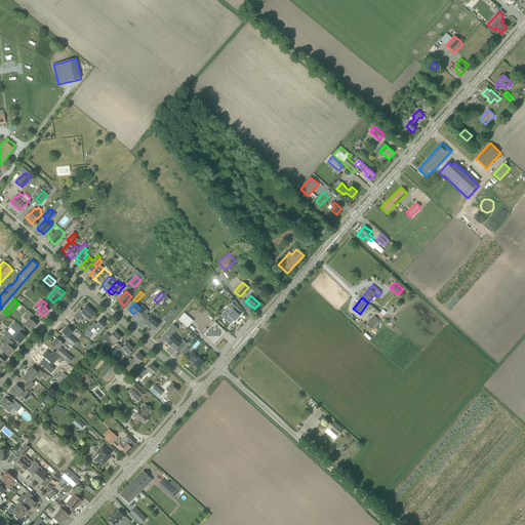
[(238,317),(239,317),(240,316),(238,315),(240,312),(241,312),(232,304),(229,307),(231,309),(227,314),(224,312),(220,316),(230,325),(227,328),(228,328),(234,321),(238,317)]
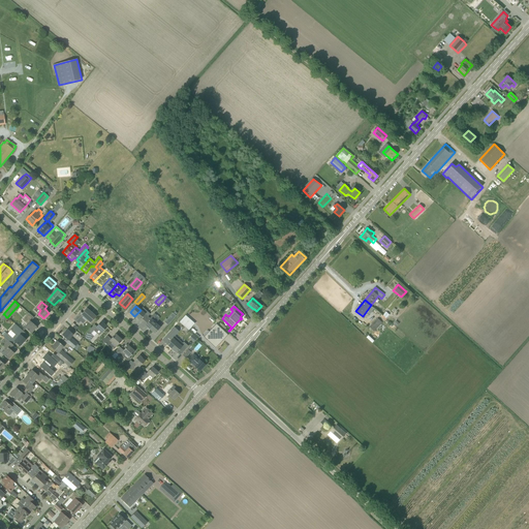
[(92,314),(90,312),(87,309),(83,313),(81,312),(73,319),(79,324),(82,320),(81,319),(83,316),(90,323),(96,317),(92,314)]
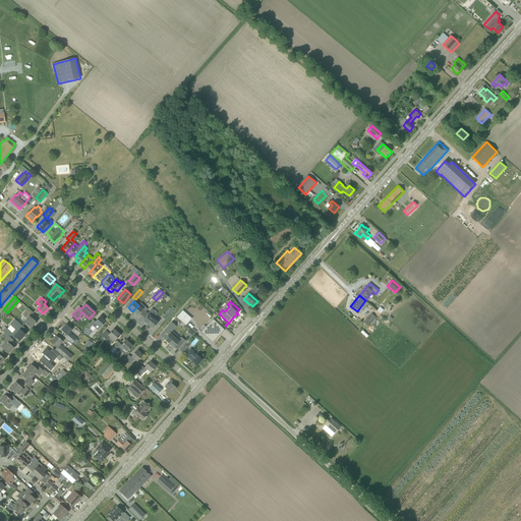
[(138,305),(132,311),(137,315),(142,309),(138,305)]
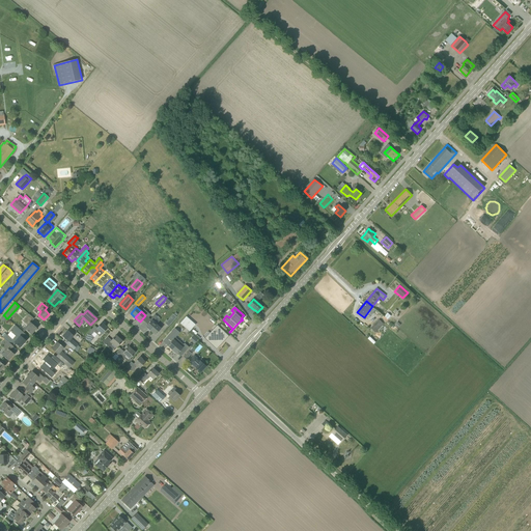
[(28,326),(25,329),(31,335),(36,329),(30,323),(34,319),(28,314),(23,322),(28,326)]
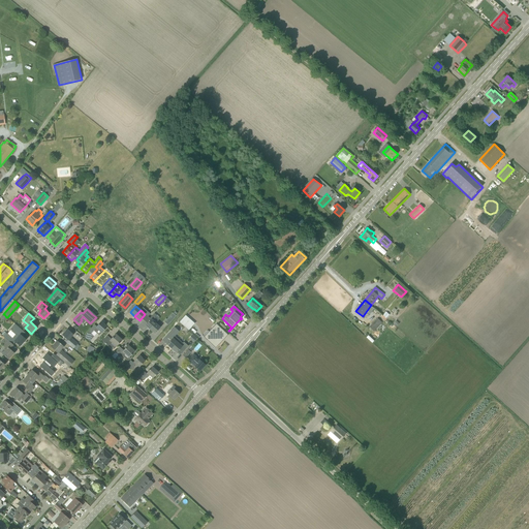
[(176,316),(173,313),(164,322),(167,325),(176,316)]
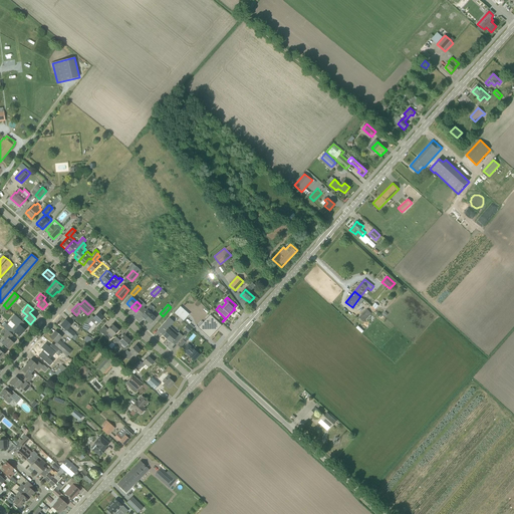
[(184,320),(187,317),(183,313),(186,310),(181,305),(175,312),(184,320)]
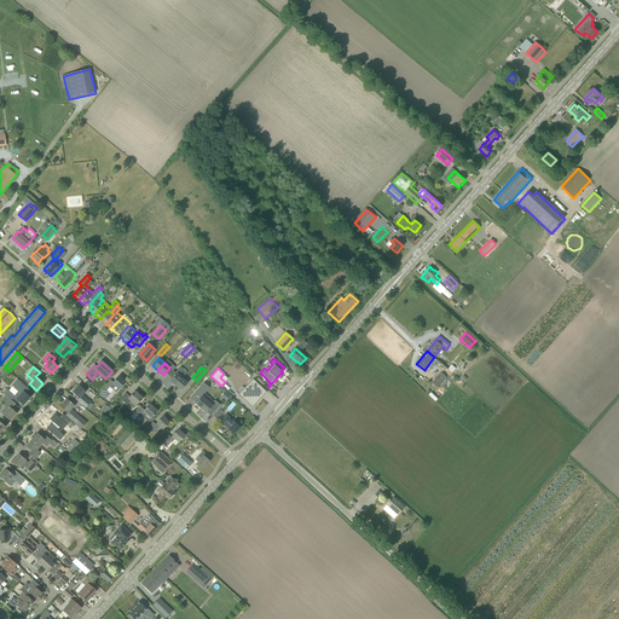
[(432,382),(438,388),(447,379),(441,372),(432,382)]
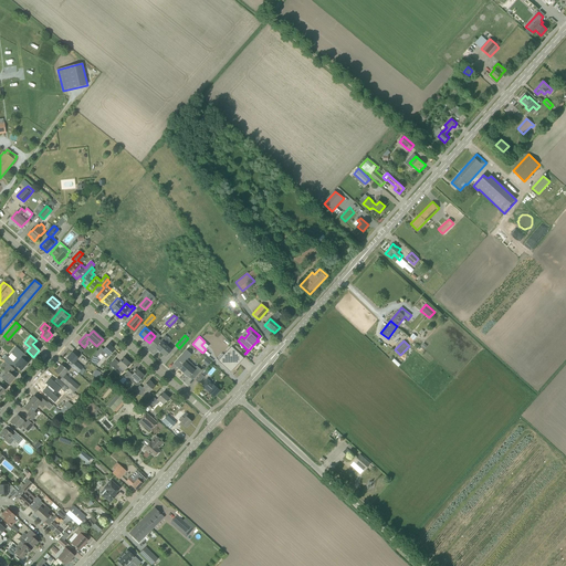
[(160,353),(166,346),(161,342),(156,348),(160,353)]
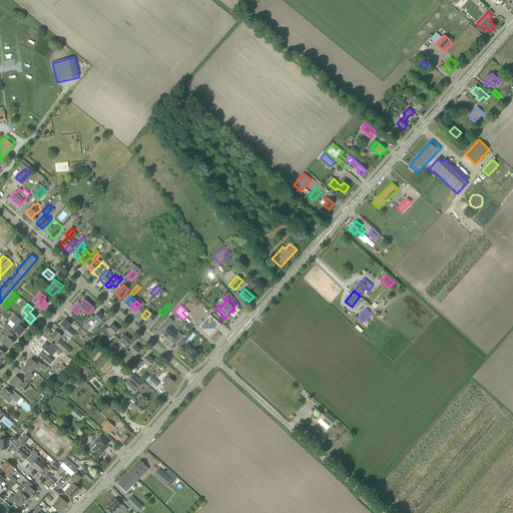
[(98,313),(93,318),(92,319),(90,317),(81,327),(84,329),(87,332),(91,327),(88,324),(91,321),(96,326),(103,317),(98,313)]
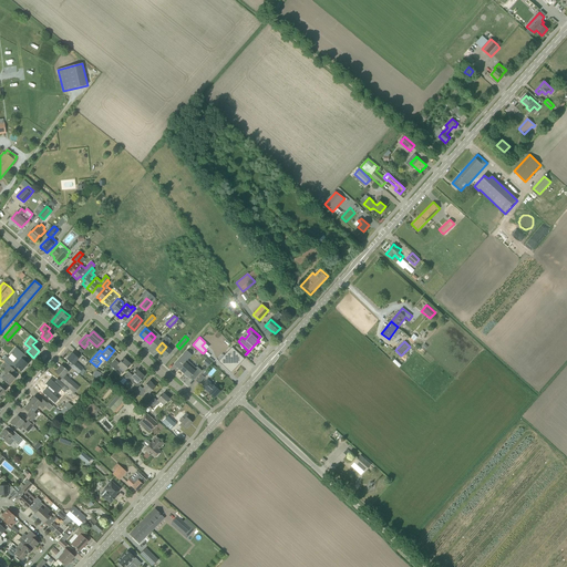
[(166,347),(161,353),(165,358),(172,351),(166,347)]
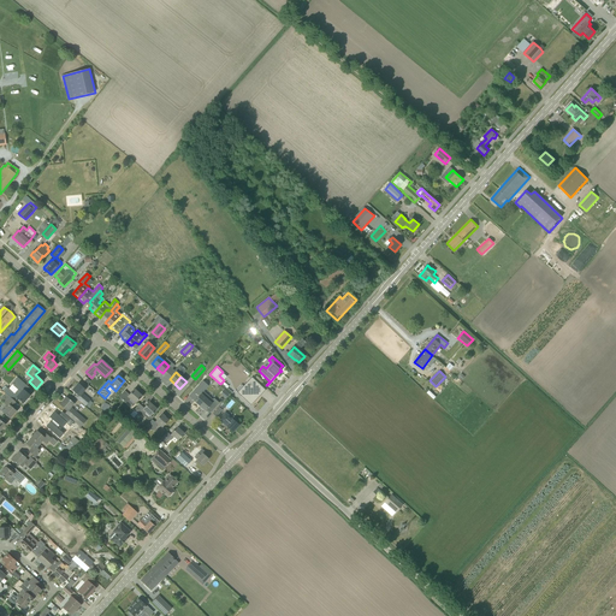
[(28,388),(17,379),(12,385),(18,390),(15,395),(7,388),(4,392),(15,401),(17,398),(23,403),(30,396),(25,391),(28,388)]
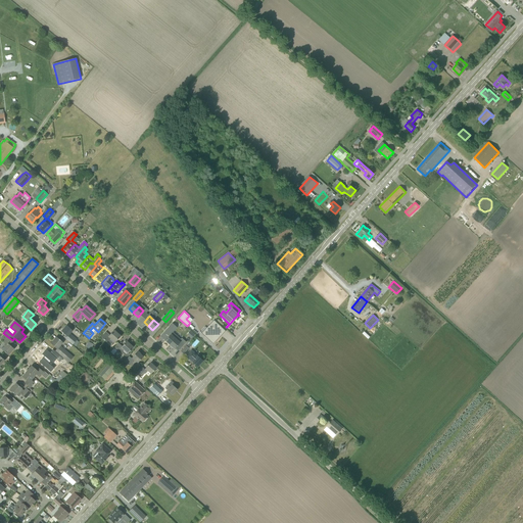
[(224,329),(217,322),(212,327),(209,330),(212,333),(207,338),(216,346),(219,343),(218,343),(223,338),(219,335),(224,329)]
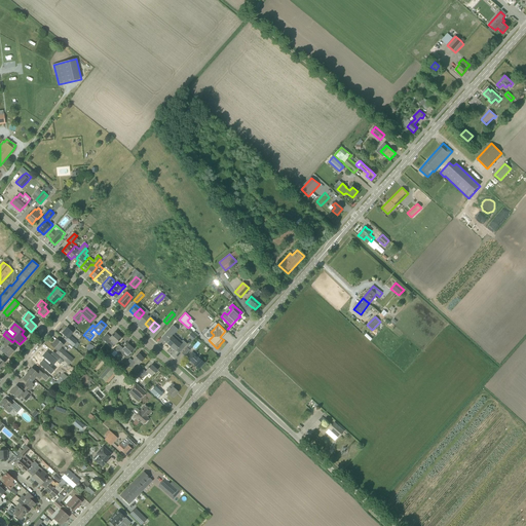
[(178,330),(174,325),(165,334),(170,338),(172,337),(174,334),(178,330)]
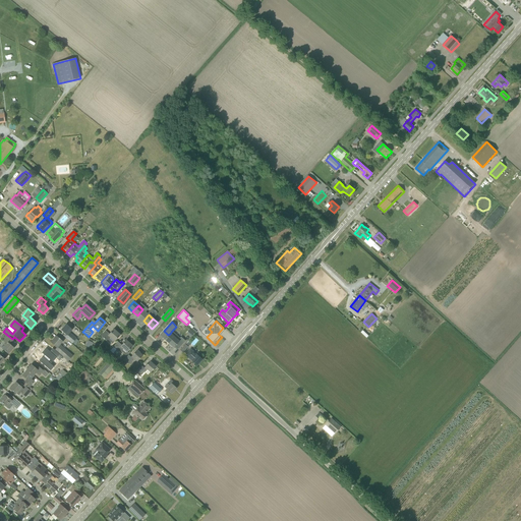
[(65,337),(70,341),(72,344),(76,339),(70,334),(73,330),(66,325),(61,330),(67,335),(65,337)]
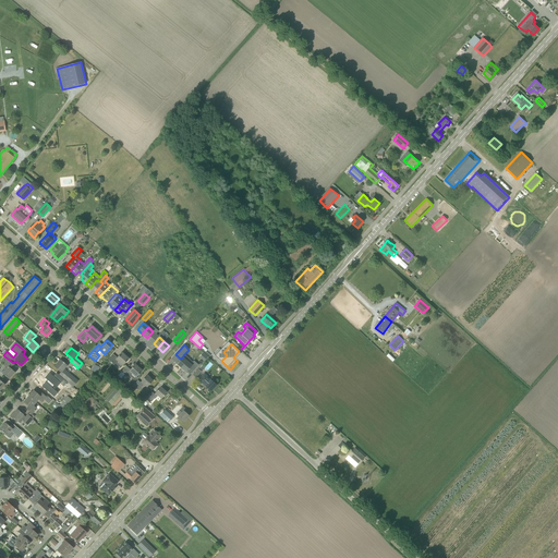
[(122,365),(129,359),(122,353),(117,358),(113,354),(108,360),(113,365),(118,361),(122,365)]
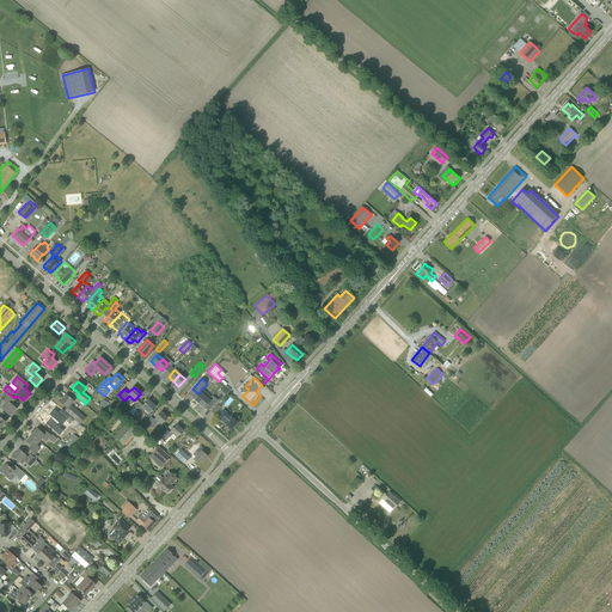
[(0,397),(5,401),(8,403),(2,410),(4,411),(10,416),(17,409),(12,404),(16,401),(5,391),(0,397)]
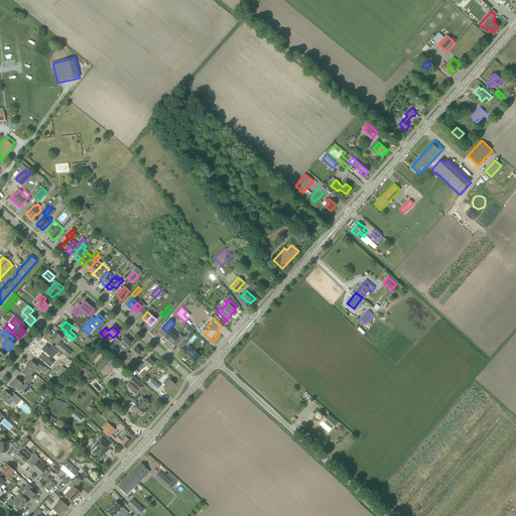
[(162,337),(167,341),(172,334),(168,331),(166,332),(162,337)]
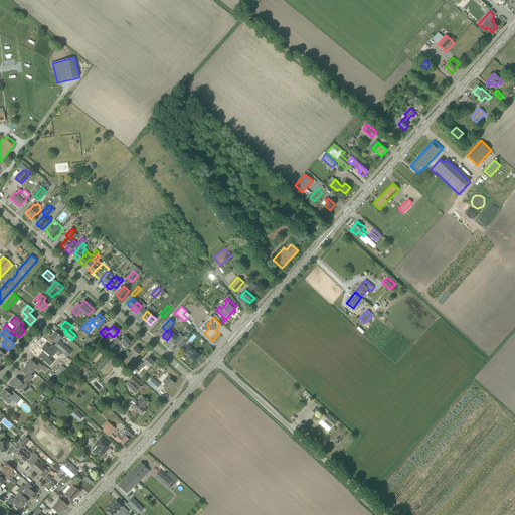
[(172,333),(167,340),(172,344),(174,341),(178,336),(181,339),(183,337),(180,334),(179,335),(174,331),(172,333)]
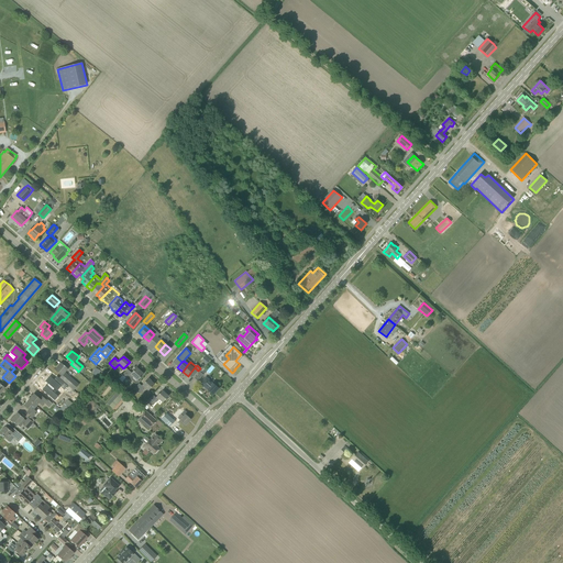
[(74,390),(79,385),(64,373),(67,368),(61,363),(55,370),(57,372),(55,375),(59,378),(61,378),(74,390)]
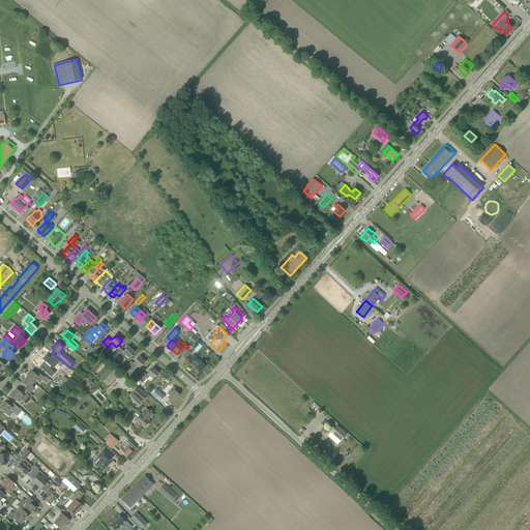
[(120,358),(122,356),(126,360),(128,361),(130,359),(129,358),(135,352),(128,347),(124,351),(120,348),(115,353),(118,356),(120,358)]
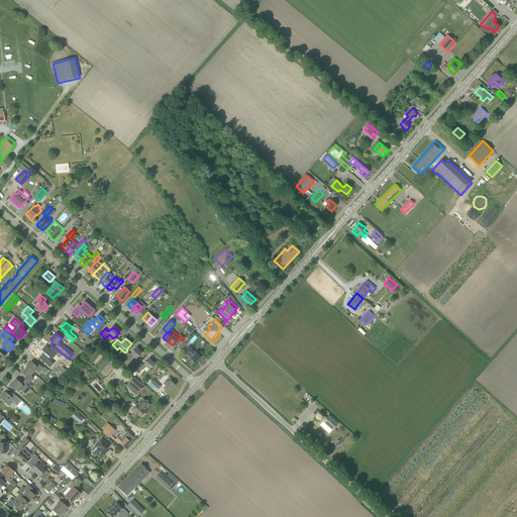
[(187,344),(184,341),(179,347),(182,350),(187,344)]
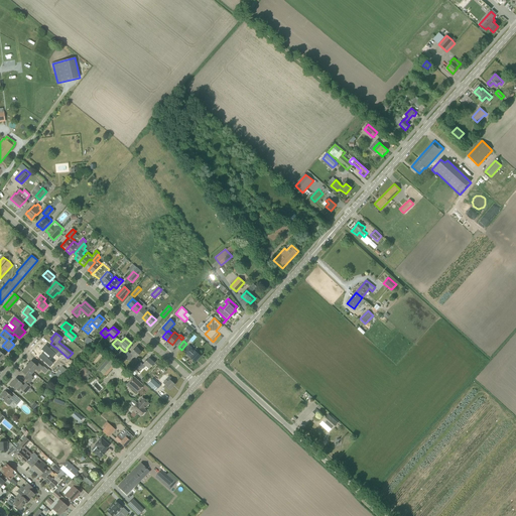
[(41,354),(38,358),(49,367),(53,364),(47,359),(49,357),(51,359),(55,355),(58,358),(61,354),(51,345),(49,349),(45,345),(41,350),(43,352),(42,354),(41,354)]
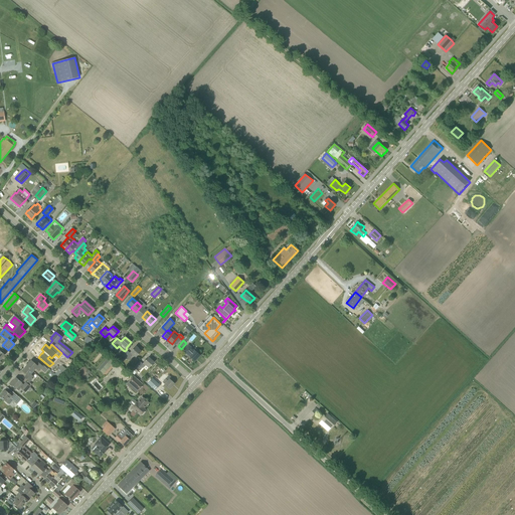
[(127,351),(123,356),(128,360),(133,354),(137,357),(141,351),(138,349),(138,348),(136,346),(130,354),(127,351)]
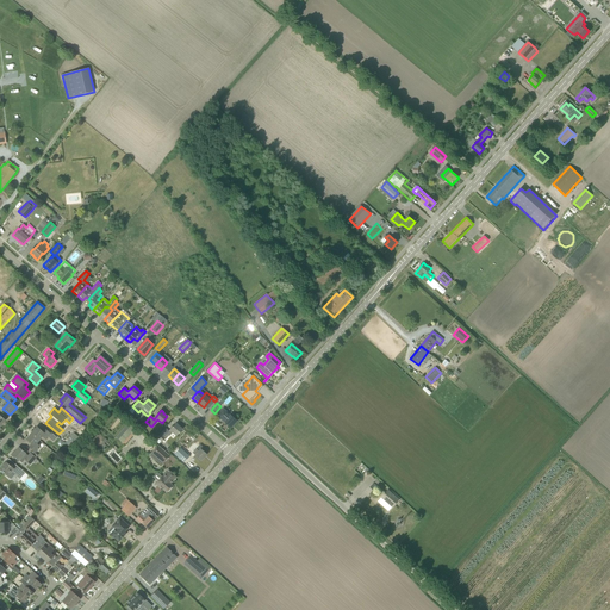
[(222,411),(217,416),(222,419),(225,422),(224,422),(230,428),(237,422),(226,412),(225,414),(222,411)]
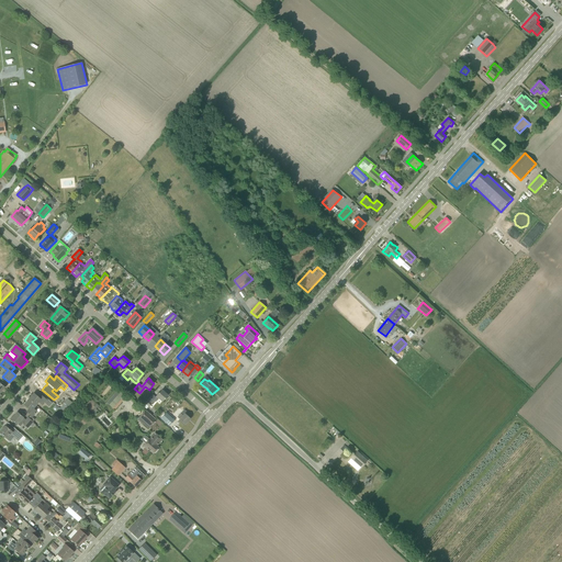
[(161,390),(155,397),(153,394),(146,401),(145,403),(149,407),(153,404),(152,404),(155,401),(156,402),(159,398),(163,402),(168,395),(161,390)]
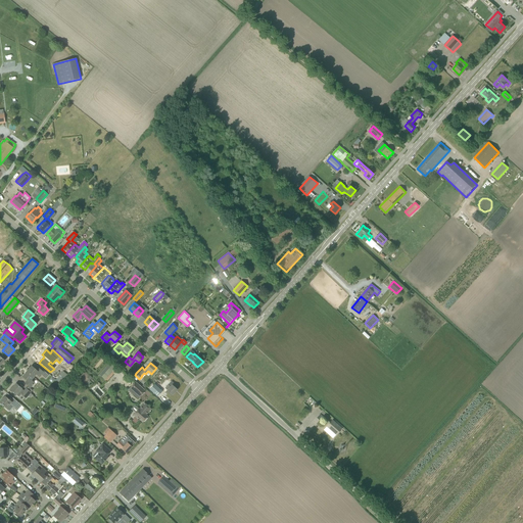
[(117,369),(112,365),(102,376),(107,381),(117,369)]
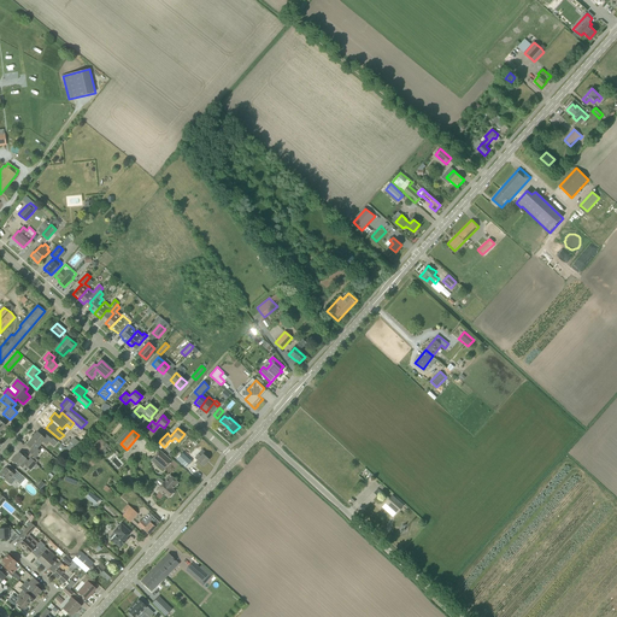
[(46,445),(48,442),(54,447),(58,442),(52,438),(51,439),(45,434),(42,436),(37,432),(31,439),(40,445),(42,441),(46,445)]
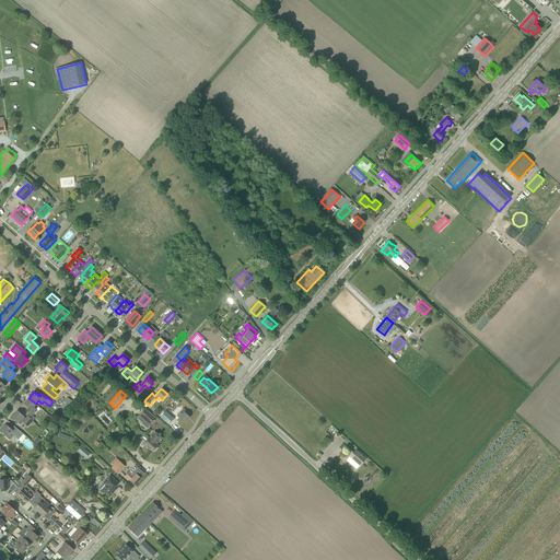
[(36,404),(28,398),(24,404),(28,408),(26,410),(32,415),(36,410),(33,407),(36,404)]
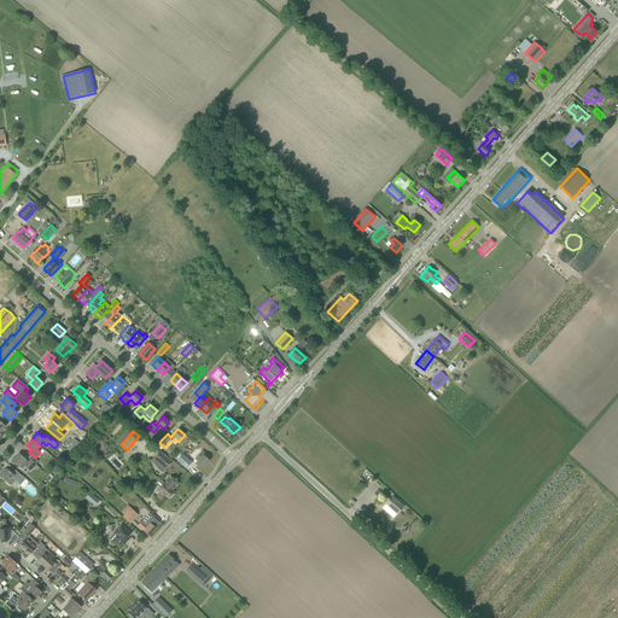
[(203,450),(199,454),(194,459),(203,467),(209,461),(203,455),(205,453),(203,450)]
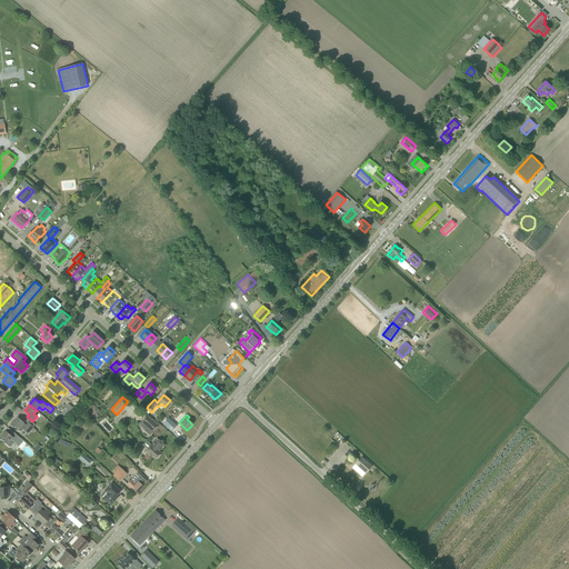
[(152,431),(158,426),(148,416),(142,422),(152,431)]
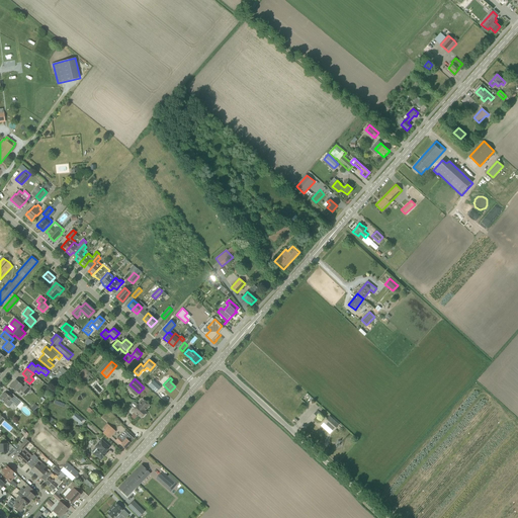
[(20,385),(21,384),(16,380),(10,386),(15,392),(18,394),(20,391),(25,395),(28,391),(29,389),(25,385),(23,387),(20,385)]
